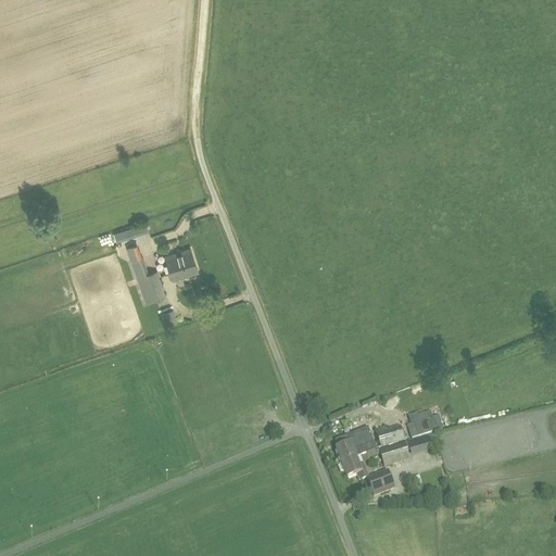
[(146,224),(126,230),(129,239),(149,232),(146,224)]
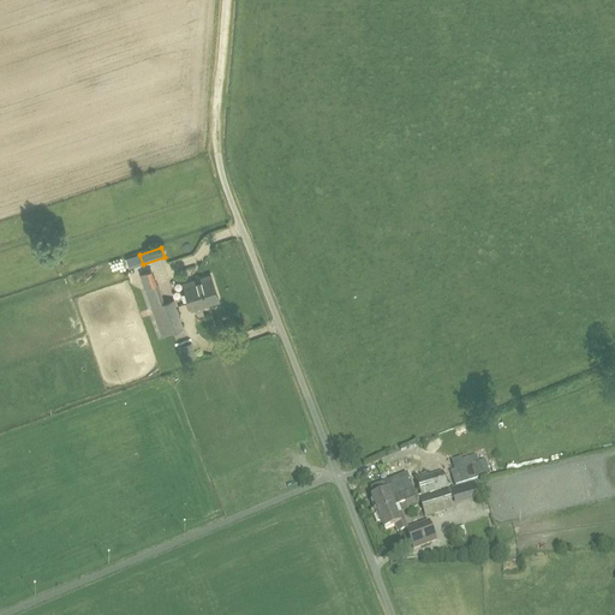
[(219,302),(210,275),(183,285),(191,310),(219,302)]
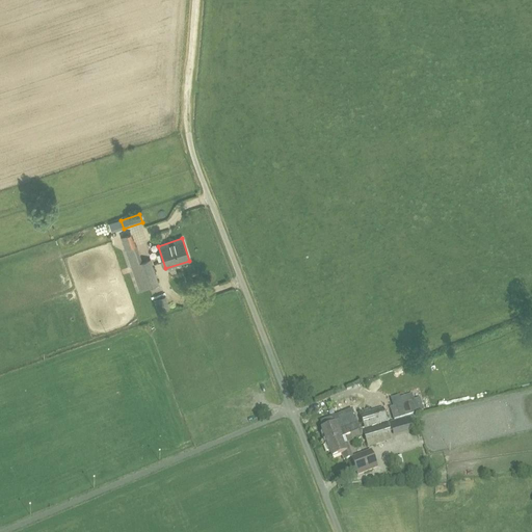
[(136,247),(126,250),(139,291),(159,285),(151,260),(141,263),(136,247)]
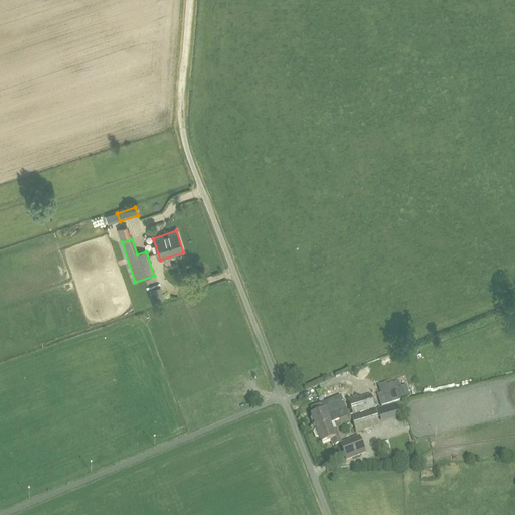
[(164,300),(163,295),(151,299),(153,303),(164,300)]
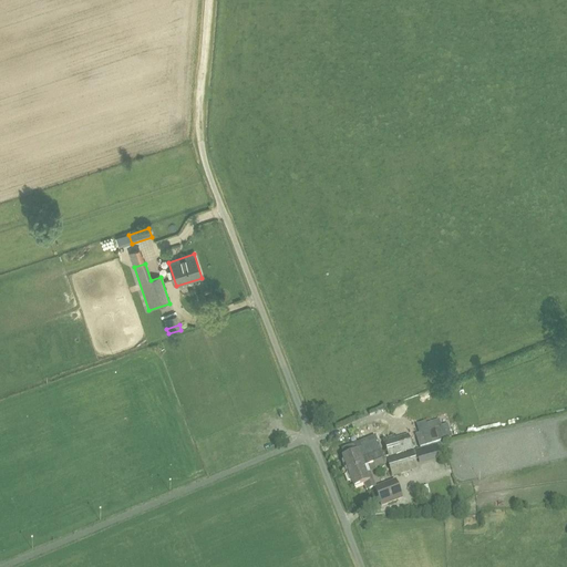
[(420,447),(452,436),(447,423),(441,425),(439,420),(426,423),(425,421),(415,424),(419,433),(415,434),(420,447)]
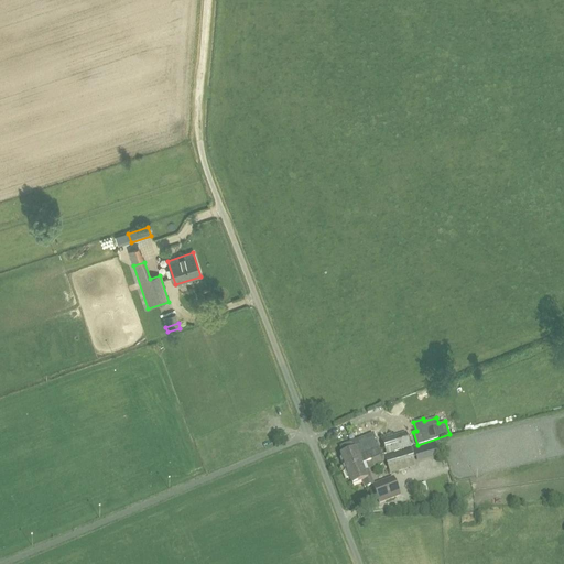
[(381,441),(386,454),(410,447),(405,433),(381,441)]
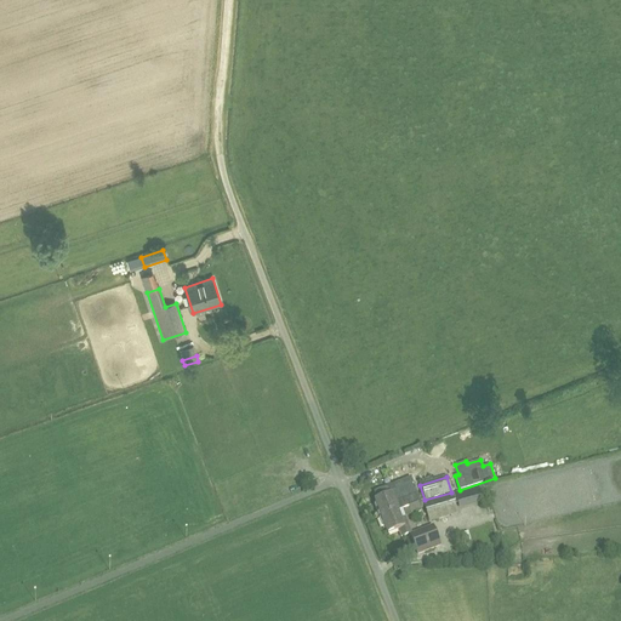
[(397,494),(389,496),(374,502),(381,518),(397,512),(404,508),(402,505),(417,497),(412,482),(394,488),(397,494)]
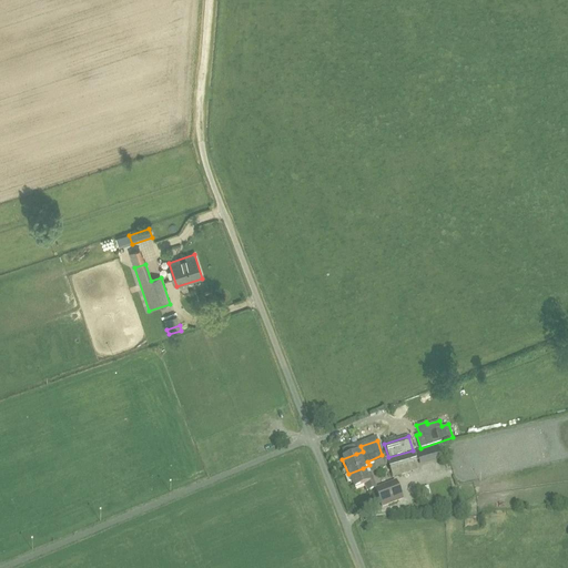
[(413,450),(388,457),(382,459),(384,466),(388,465),(393,479),(419,470),(413,450)]
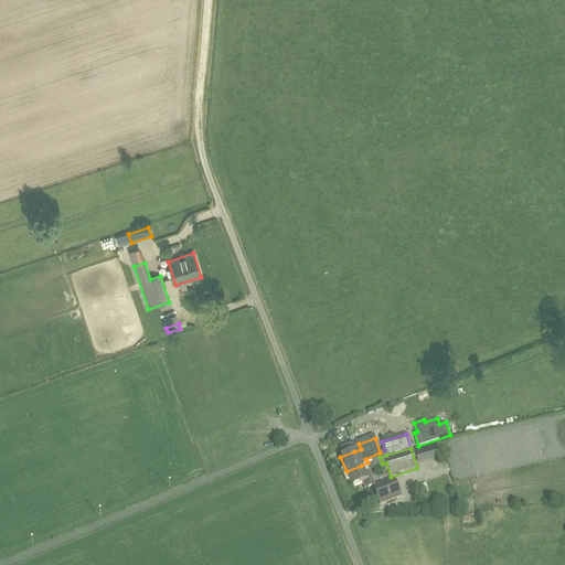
[(380,458),(371,461),(373,467),(382,464),(380,458)]
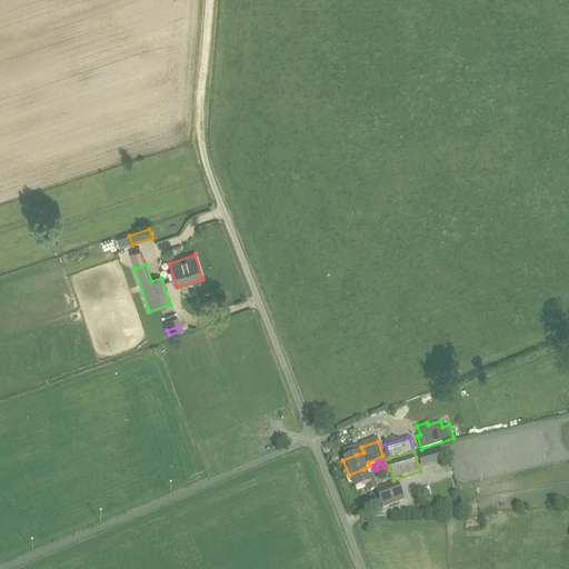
[(376,488),(375,488),(369,475),(367,476),(363,469),(349,475),(349,477),(348,477),(350,483),(351,482),(355,490),(365,486),(367,491),(376,488)]
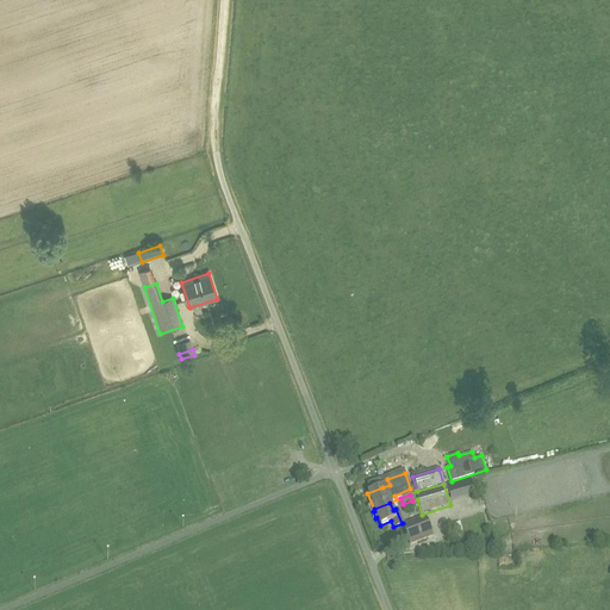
[(425,521),(404,529),(410,545),(431,536),(425,521)]
